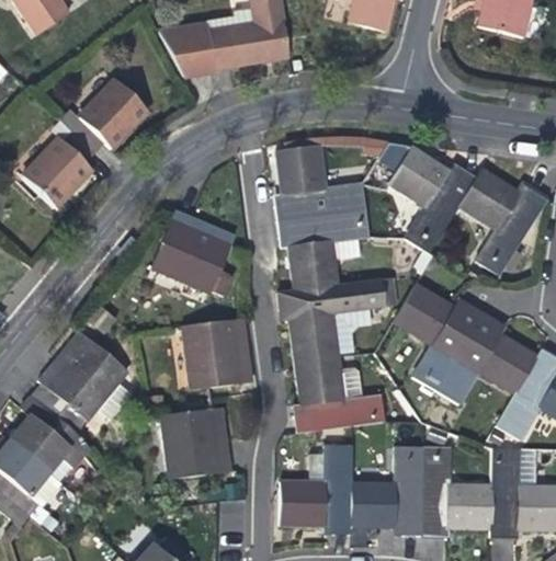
[(64,0),(18,0),(40,33),(72,12),(64,0)]
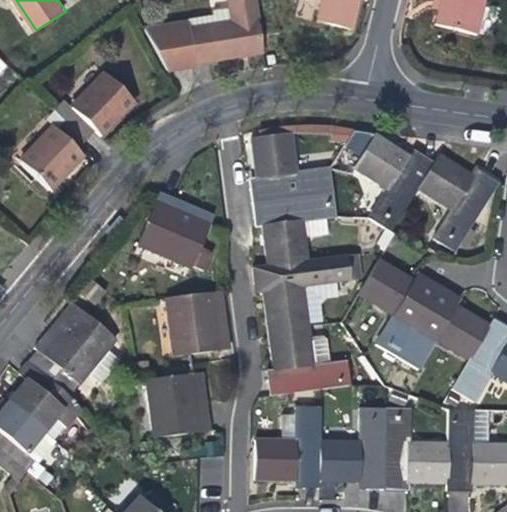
[(187,61),(197,59),(221,55),(265,48),(257,0),(230,0),(233,17),(191,24),(181,25),(187,61)]
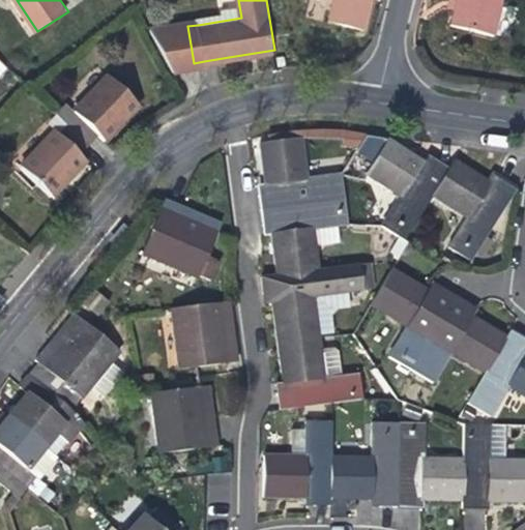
[(337,0),(332,21),(369,30),(375,0),(337,0)]
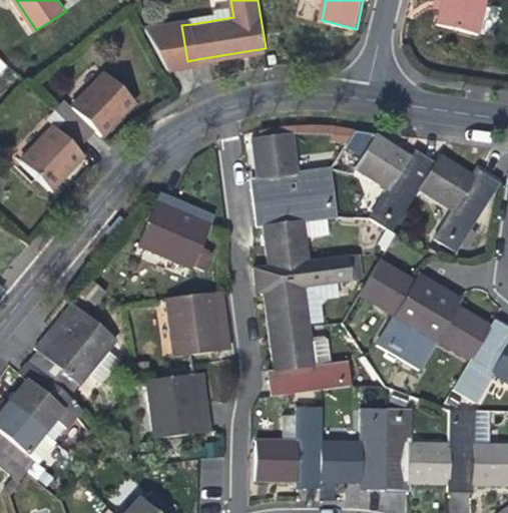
[(482,35),(490,0),(446,0),(446,3),(441,24),(482,35)]
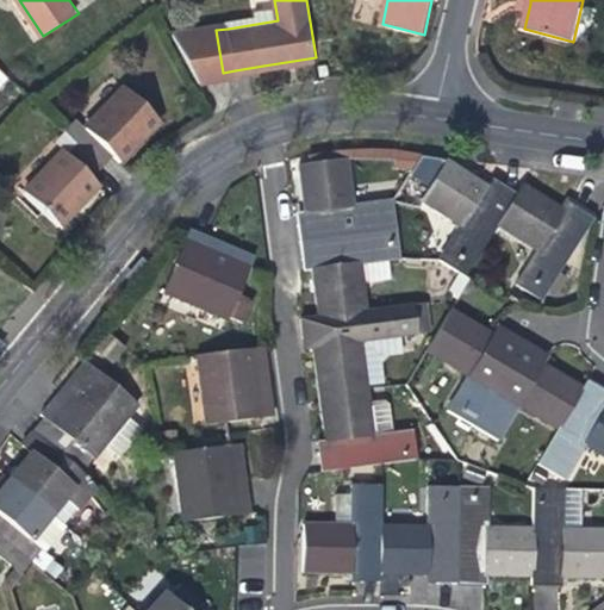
[(235,74),(235,70),(223,73),(216,30),(228,29),(226,20),(170,30),(199,80),(235,74)]
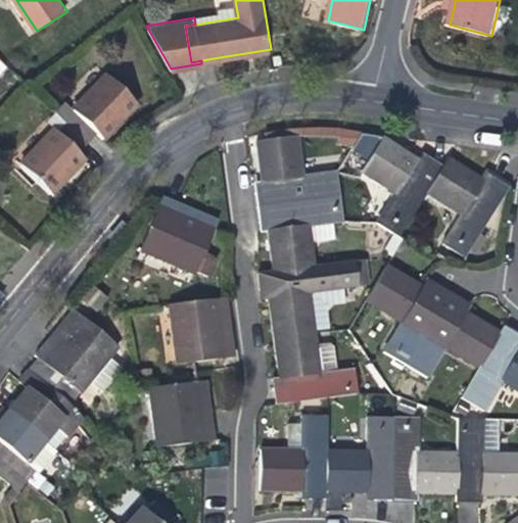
[(0,80),(12,68),(0,56),(0,80)]
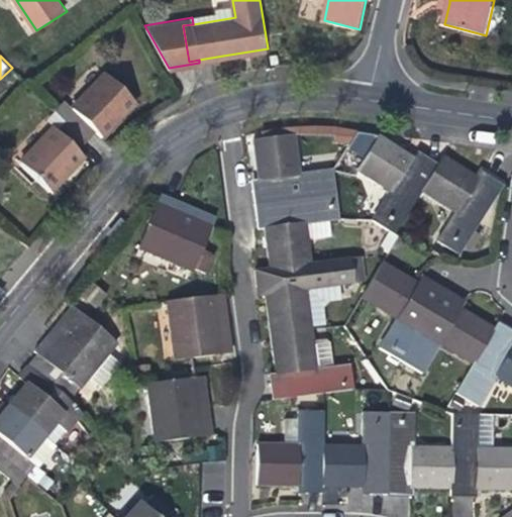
[(56,108),(68,120),(88,138),(98,128),(104,134),(120,116),(136,98),(107,71),(74,105),(66,97),(56,108)]
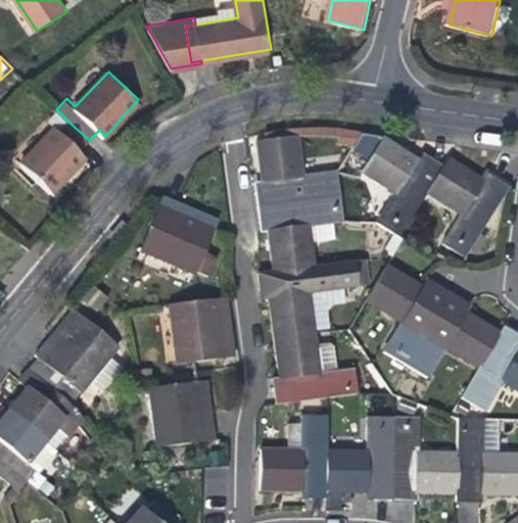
[(81,149),(89,140),(68,122),(61,130),(59,129),(26,163),(55,191),(69,177),(89,156),(81,149)]
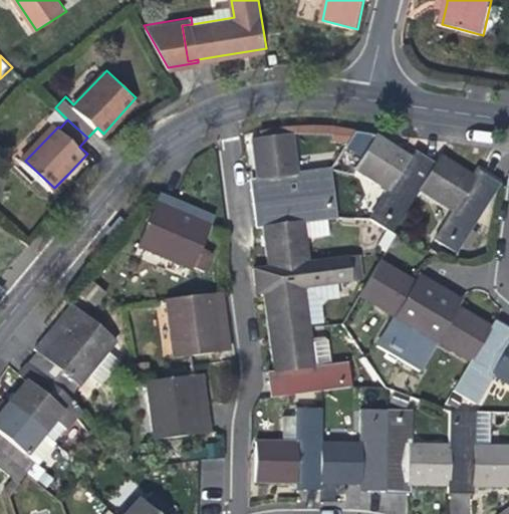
[(254,135),(259,173),(260,184),(254,185),(256,200),(335,192),(331,166),(332,165),(299,169),(294,131),(254,135)]
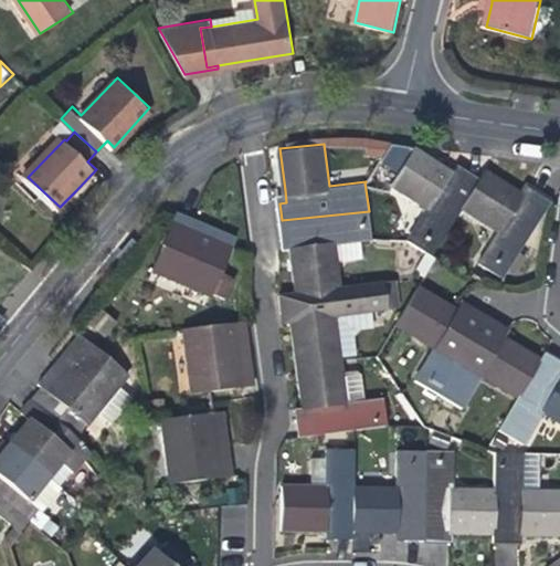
[(430,254),(460,207),(477,177),(463,168),(460,175),(451,169),(439,161),(414,145),(390,184),(426,207),(405,240),(430,254)]
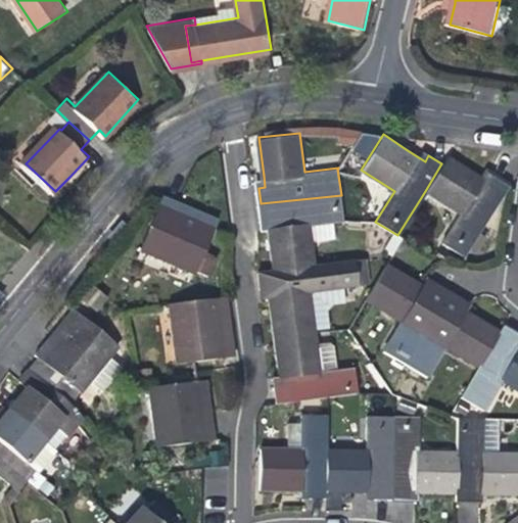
[(421,150),(417,156),(425,161),(428,155),(421,150)]
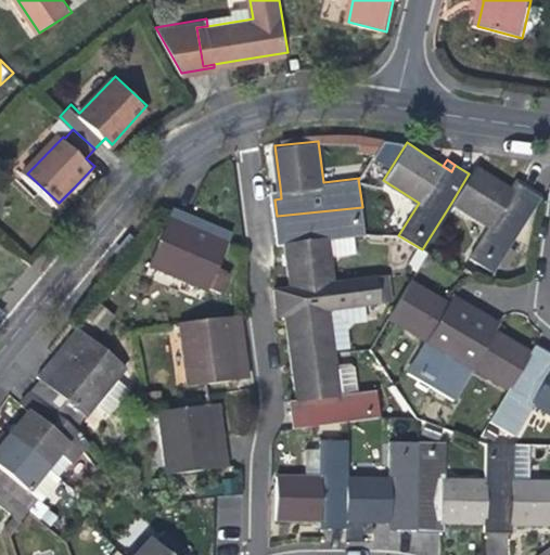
[(474,165),(469,173),(451,203),(489,226),(470,257),(494,271),(539,196),(526,188),(522,194),(512,189),(474,165)]
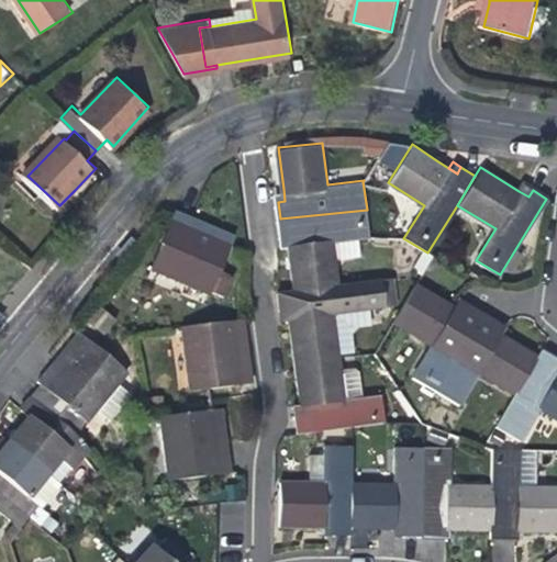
[(523,184),(519,191),(528,197),(533,190),(523,184)]
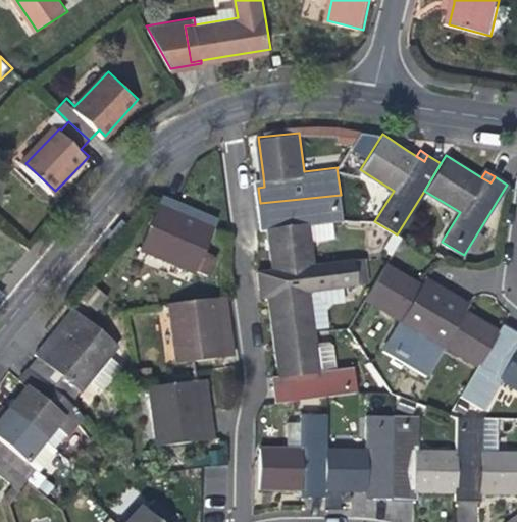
[(256,176),(258,188),(264,187),(263,175),(256,176)]
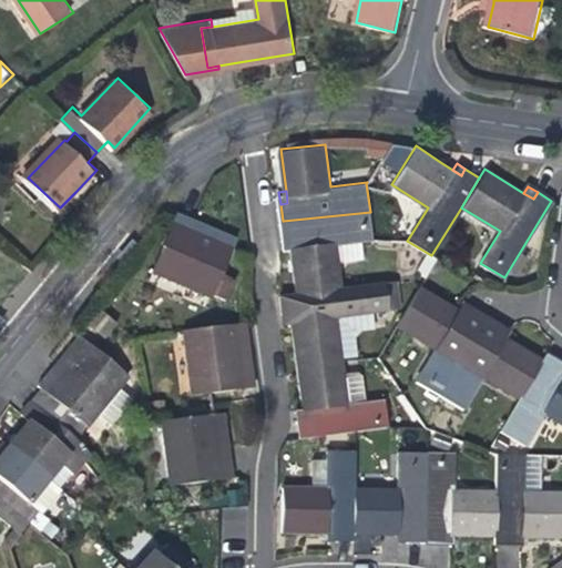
[(227,275),(242,252),(204,229),(210,219),(193,209),(160,262),(215,295),(217,294),(230,301),(239,282),(227,275)]
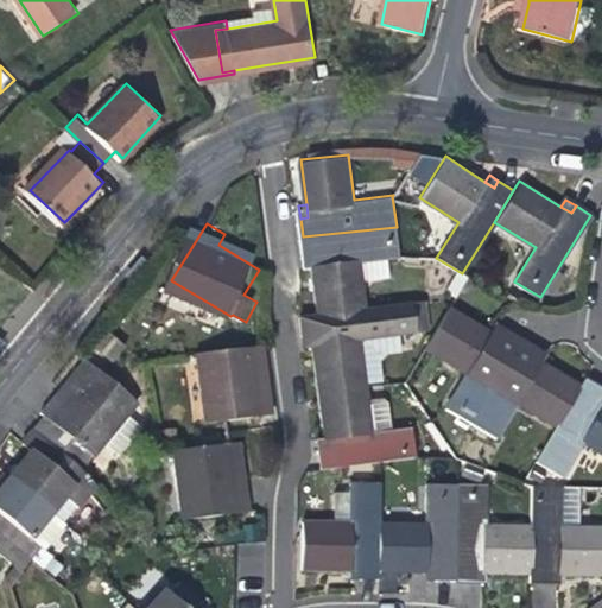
[(312,254),(315,266),(317,282),(321,311),(368,305),(362,260),(399,254),(397,227),(303,236),(305,255),(312,254)]
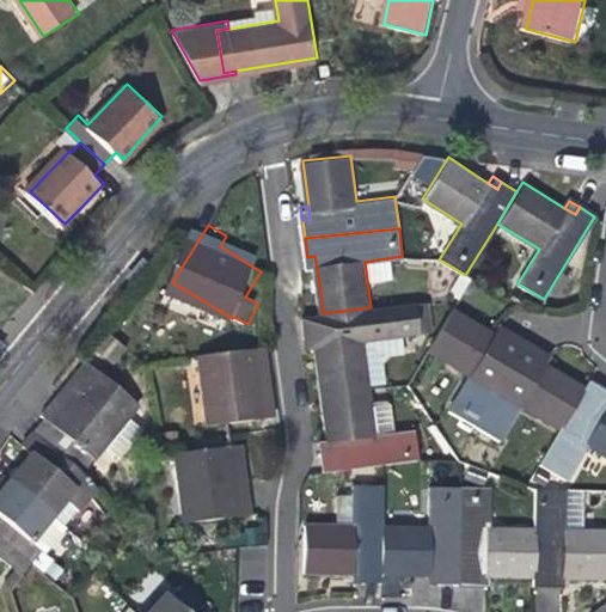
[(244,246),(226,236),(220,246),(261,271),(267,261),(244,246)]
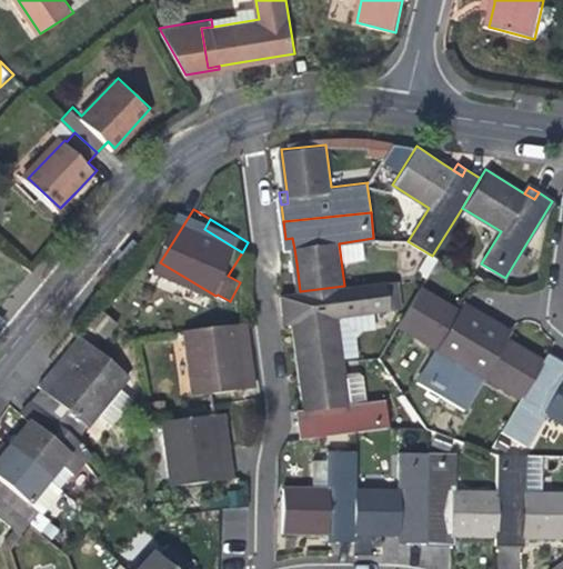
[(280,295),(281,311),(291,310),(292,321),(295,351),(297,365),(338,360),(332,316),(385,309),(382,281),(344,286),(300,291),(280,295)]
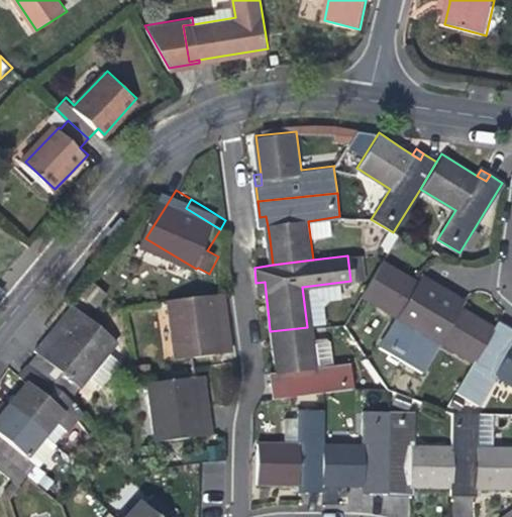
[(380,344),(400,357),(442,289),(430,281),(426,288),(417,283),(401,273),(381,261),(360,296),(396,318),(380,344)]
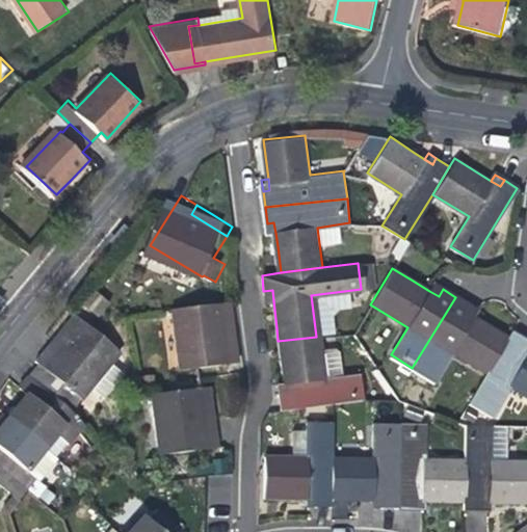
[(435,284),(429,291),(439,296),(443,289),(435,284)]
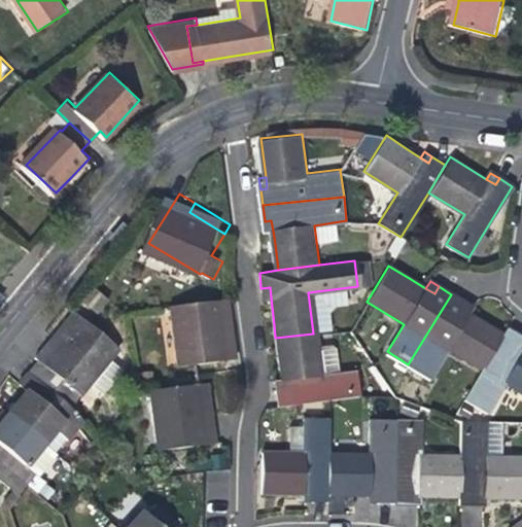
[(263,299),(271,297),(270,287),(261,288),(263,299)]
